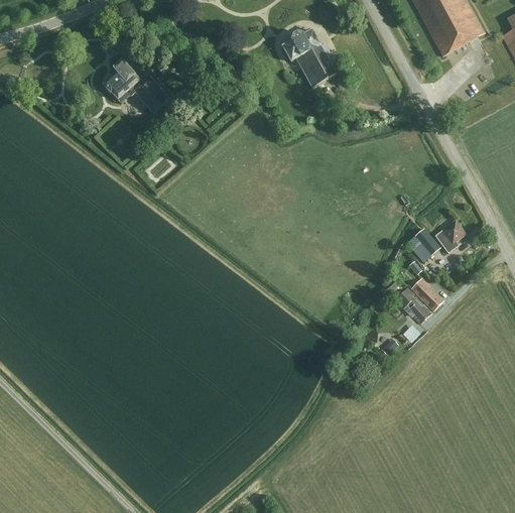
[(410,0),(440,55),(483,32),(466,0),(410,0)]
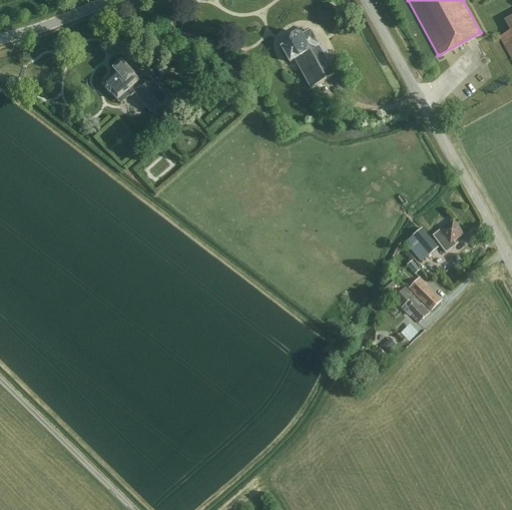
[(511,12),(502,18),(508,28),(511,35),(511,12)]
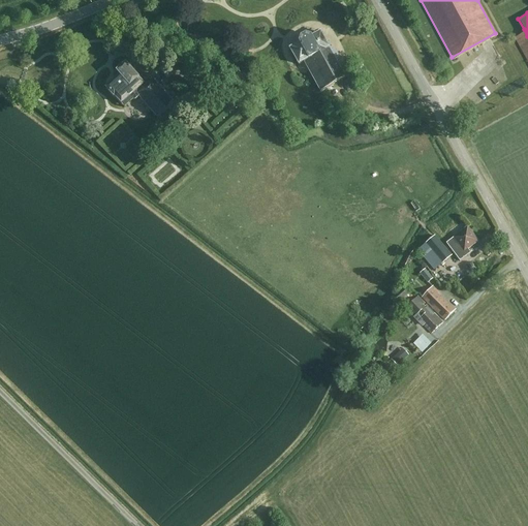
[(335,58),(337,53),(334,49),(330,48),(329,48),(328,45),(329,45),(319,30),(310,35),(310,34),(305,33),(300,35),(299,40),(299,41),(289,47),(296,57),(291,59),(294,64),(304,60),(319,89),(344,75),(335,58)]
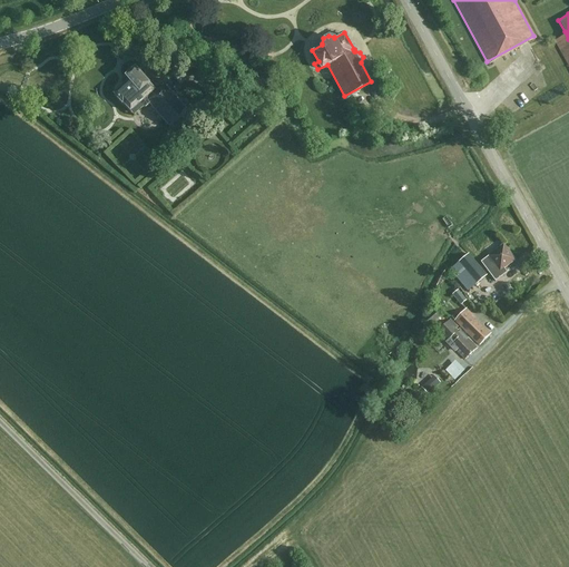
[(128,79),(114,91),(121,101),(123,100),(130,109),(140,100),(144,104),(144,105),(149,100),(168,124),(186,108),(164,84),(153,93),(150,90),(153,88),(135,67),(134,67),(133,66),(125,72),(126,74),(125,75),(128,79)]
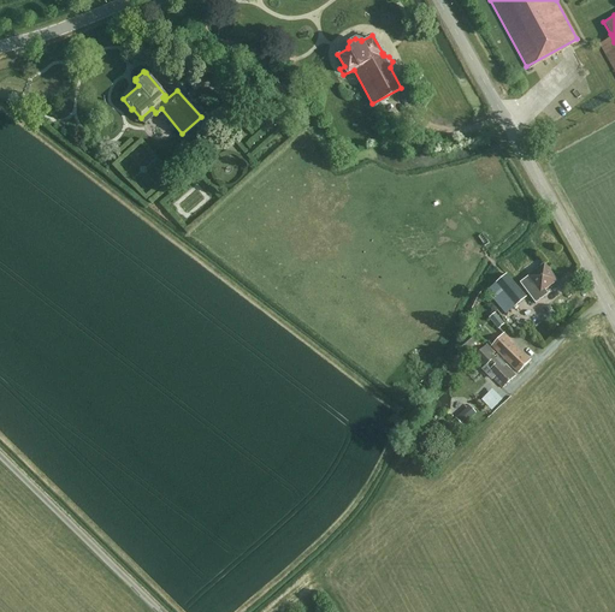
[(532,88),(543,79),(538,73),(527,82),(532,88)]
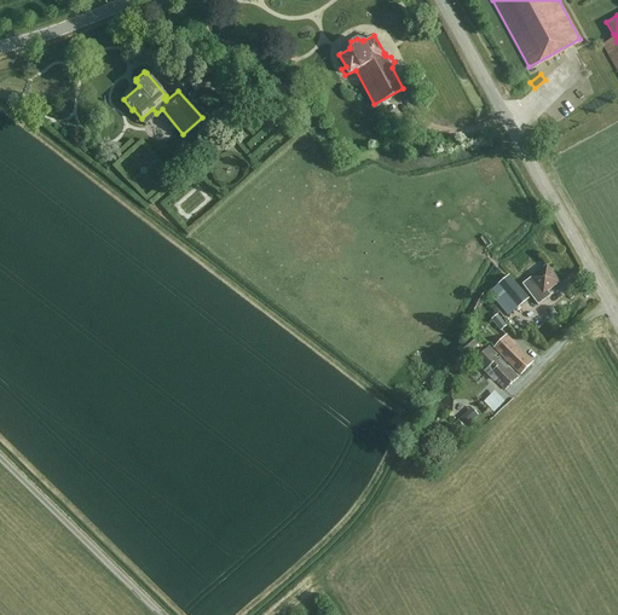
[(559,117),(565,112),(560,106),(561,105),(556,99),(549,105),(559,117)]
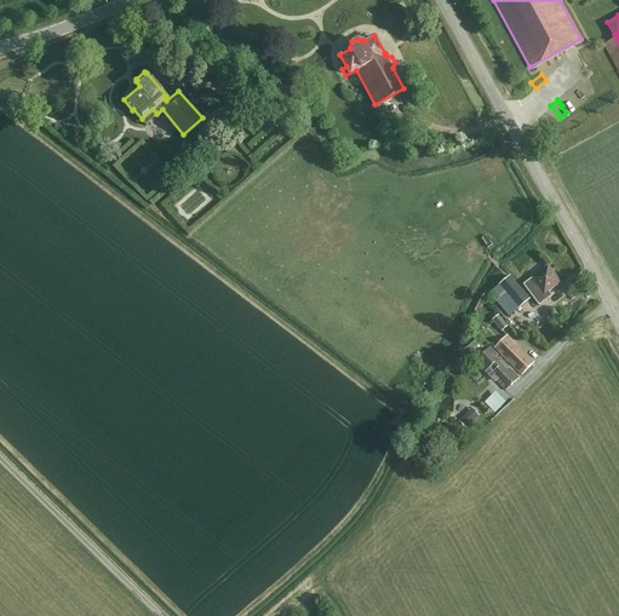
[(546,289),(560,280),(546,263),(531,275),(531,276),(521,282),(537,303),(550,293),(546,289)]
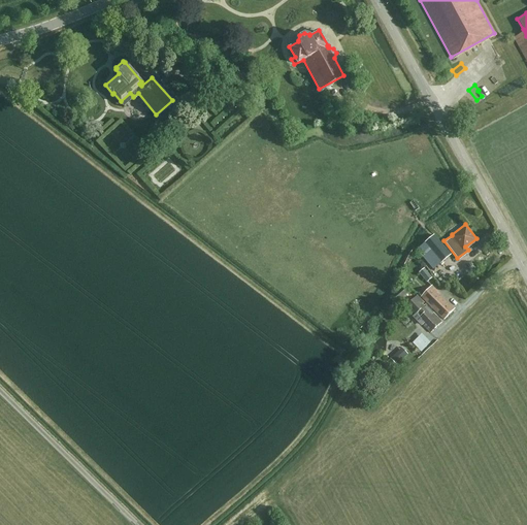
[(424,240),(440,260),(450,253),(433,232),(424,240)]
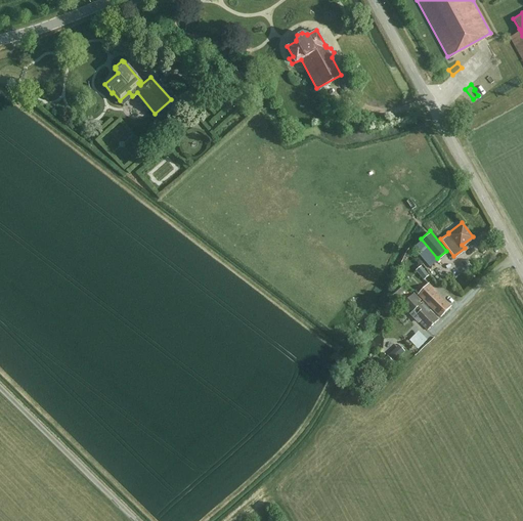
[(437,258),(421,239),(411,246),(428,266),(437,258)]
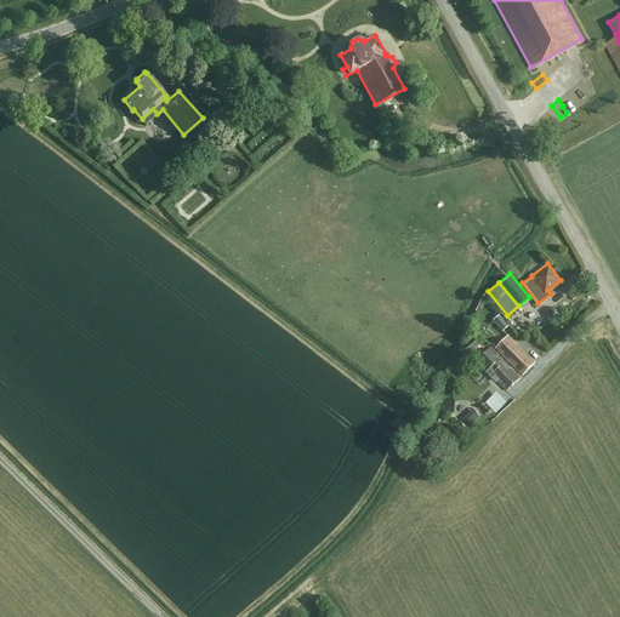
[(491,318),(500,329),(506,324),(498,313),(496,314),(494,310),(490,314),(491,318)]
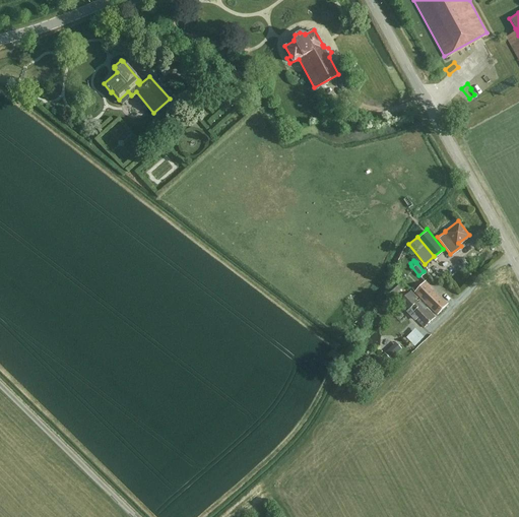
[(413,289),(437,313),(447,302),(425,279),(413,289)]
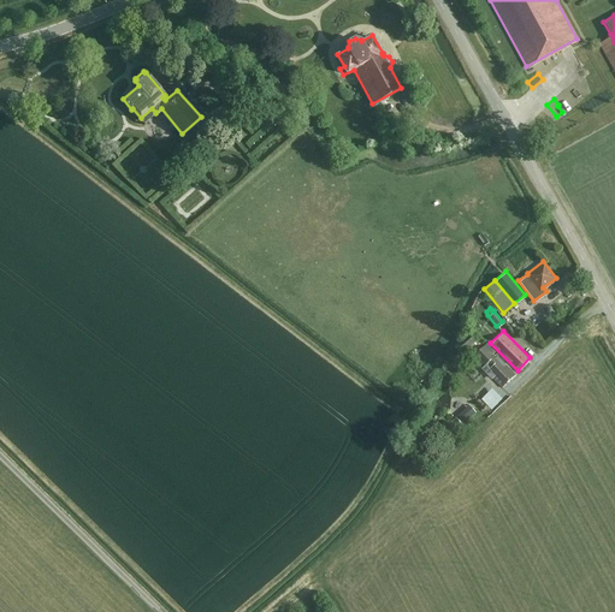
[(466,332),(455,343),(463,352),(468,348),(467,346),(473,340),(466,332)]
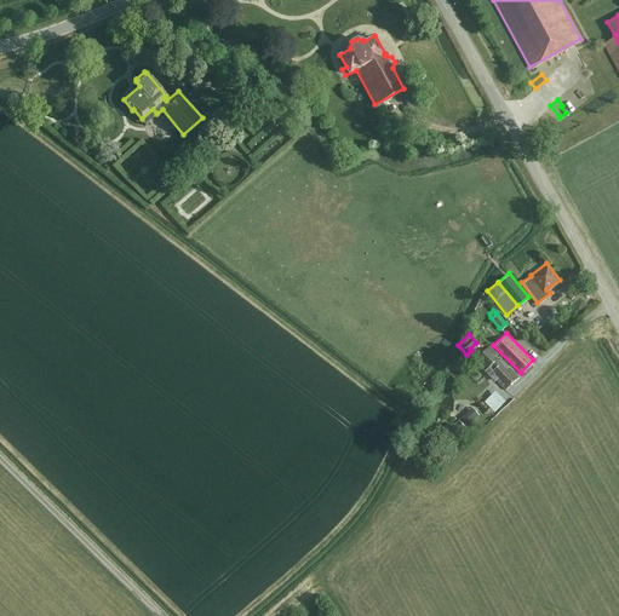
[(517,374),(488,344),(475,356),(504,387),(517,374)]
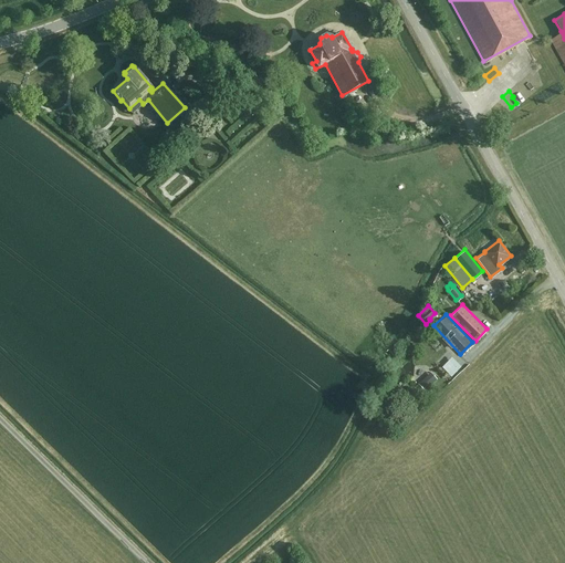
[(452,354),(443,364),(453,374),(463,363),(452,354)]
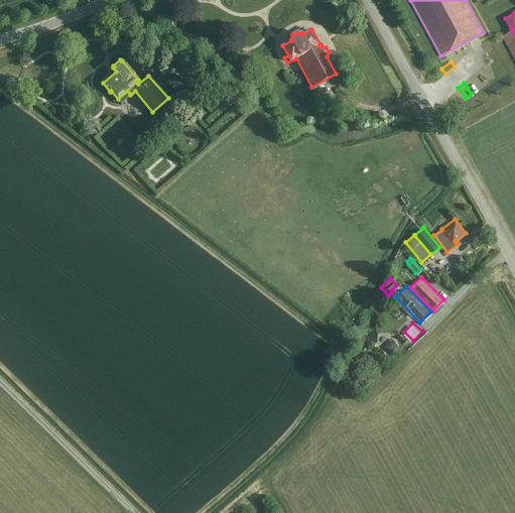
[(392,338),(380,348),(386,354),(397,344),(392,338)]
